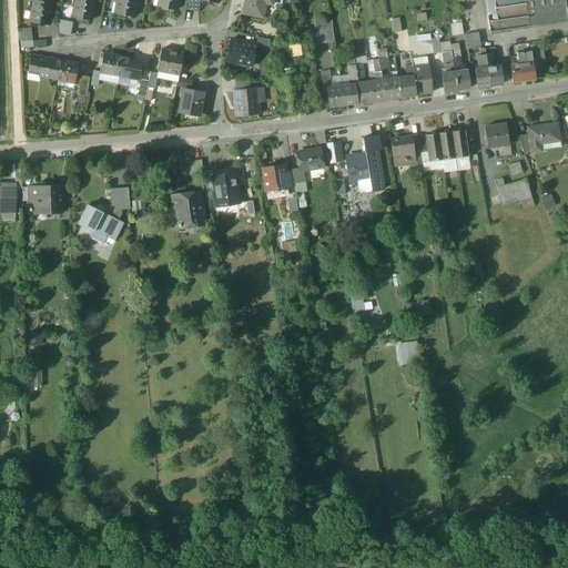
[(93,0),(74,0),(72,17),(90,20),(93,0)]
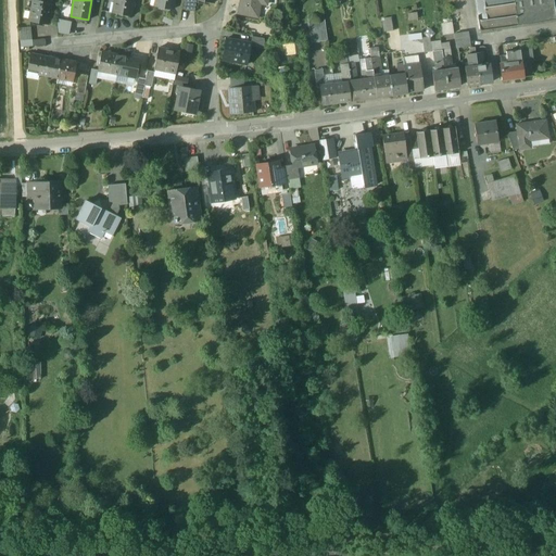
[(133,0),(114,0),(112,13),(129,16),(133,0)]
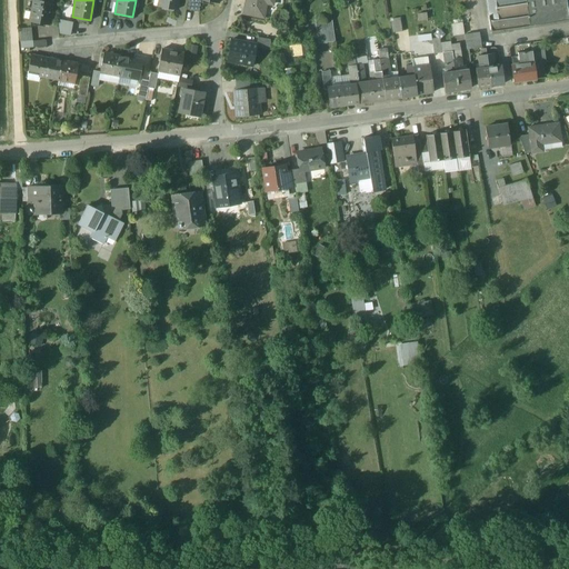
[(177,0),(158,0),(157,6),(176,10),(177,0)]
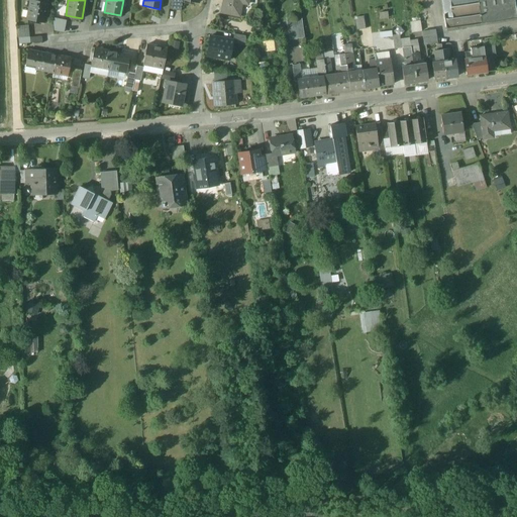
[(180,0),(170,0),(169,9),(180,11),(182,0),(180,0)]
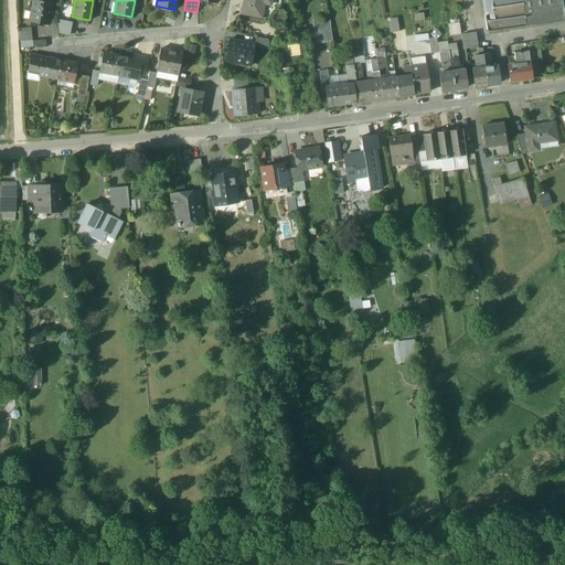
[(244,0),(242,14),(260,18),(264,0),(244,0)]
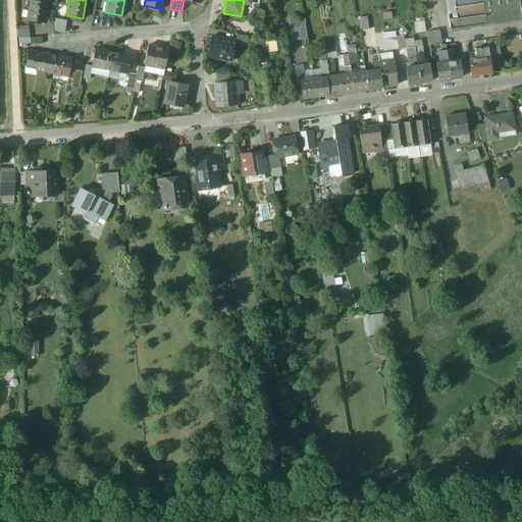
[(445,0),(448,15),(450,30),(521,18),(521,13),(520,0),(445,0)]
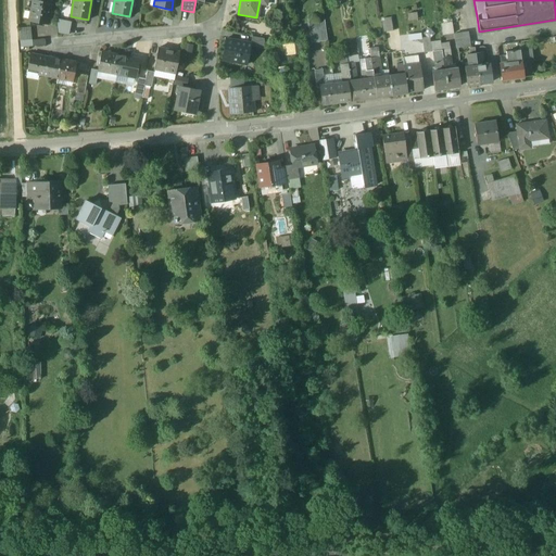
[(50,4),(33,1),(29,21),(47,25),(50,4)]
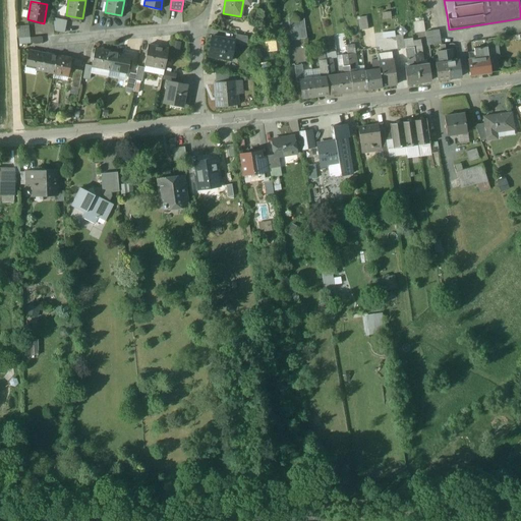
[(54,17),(52,30),(63,32),(65,19),(54,17)]
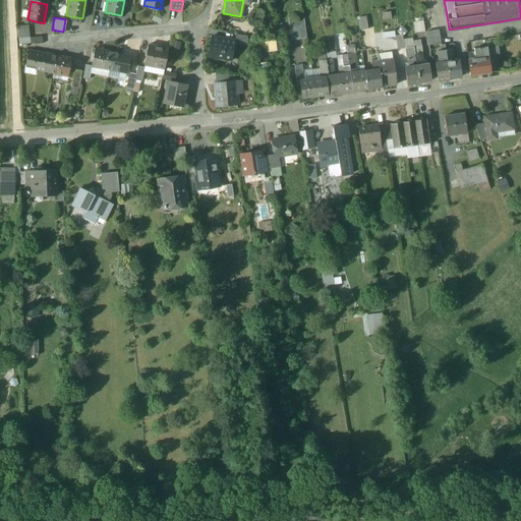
[(365,17),(357,18),(358,31),(367,29),(365,17)]
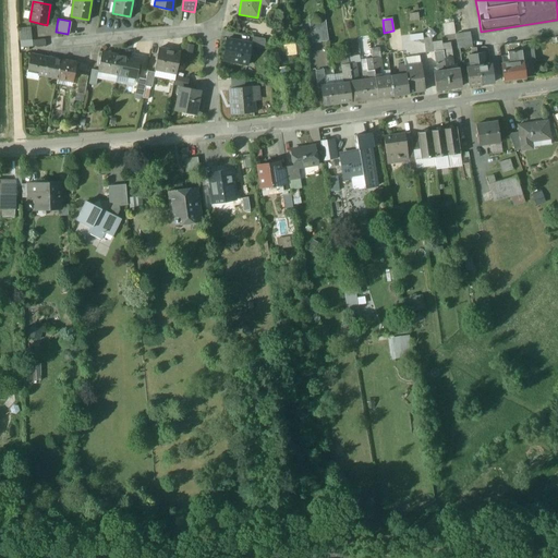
[(325,21),(308,23),(311,43),(327,40),(325,21)]
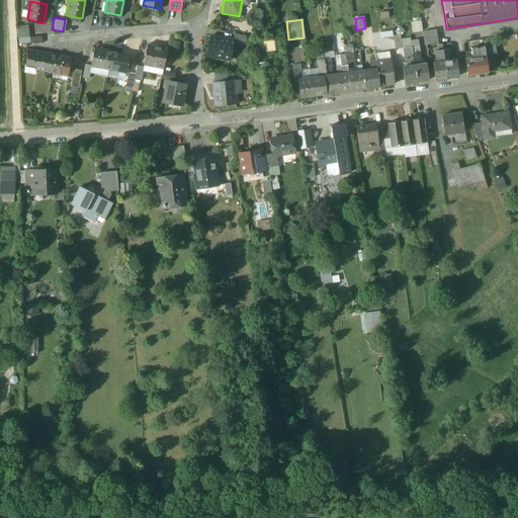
[(412,31),(422,30),(420,20),(410,21),(412,31)]
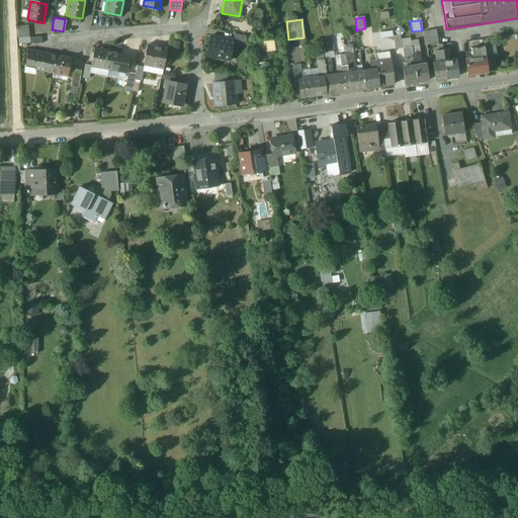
[(27,26),(17,27),(18,38),(28,37),(27,26)]
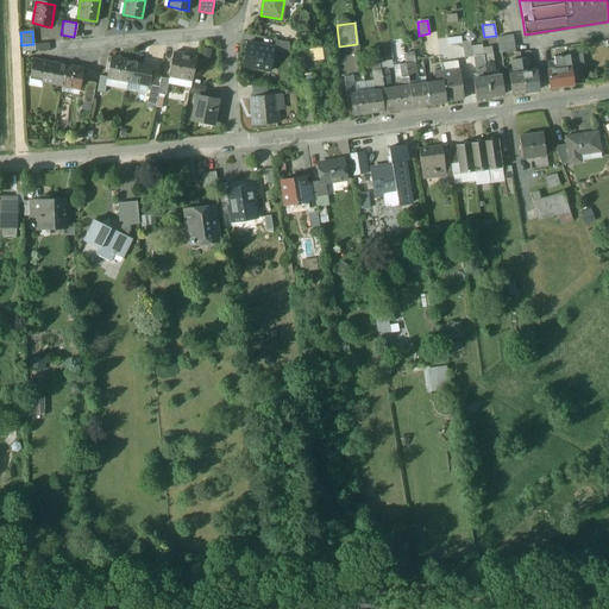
[(512,36),(497,38),(500,52),(514,51),(512,36)]
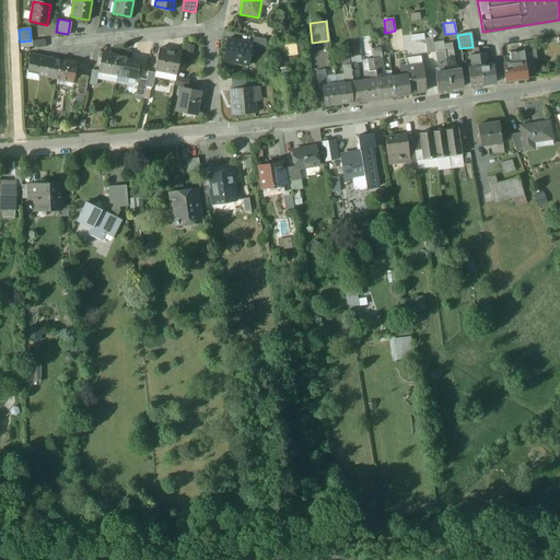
[(266,39),(253,37),(252,44),(253,44),(267,47),(266,39)]
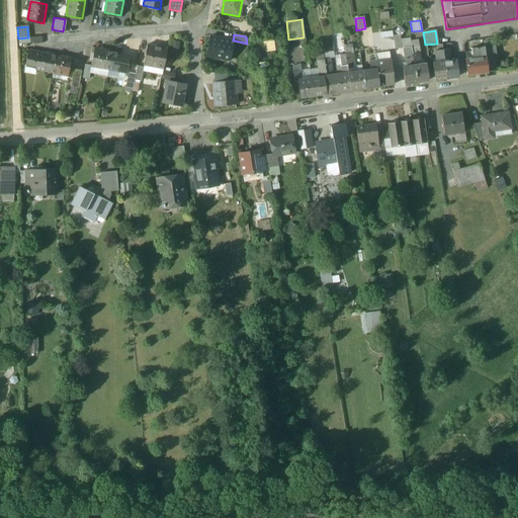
[(233,40),(210,36),(207,57),(230,61),(234,40),(233,40)]
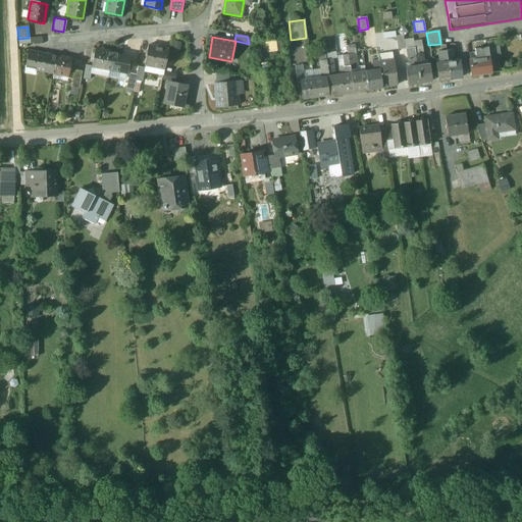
[(181,43),(172,41),(170,50),(179,52),(181,43)]
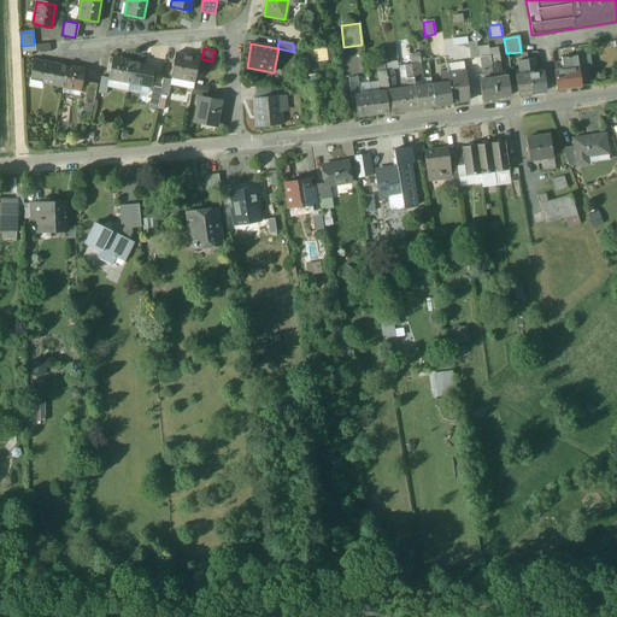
[(329,48),(316,51),(317,60),(330,59),(329,48)]
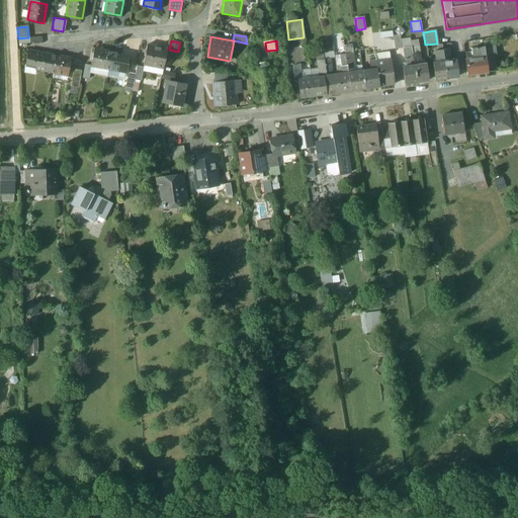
[(415,42),(410,42),(411,48),(412,55),(418,54),(419,54),(420,48),(419,47),(416,47),(415,42)]
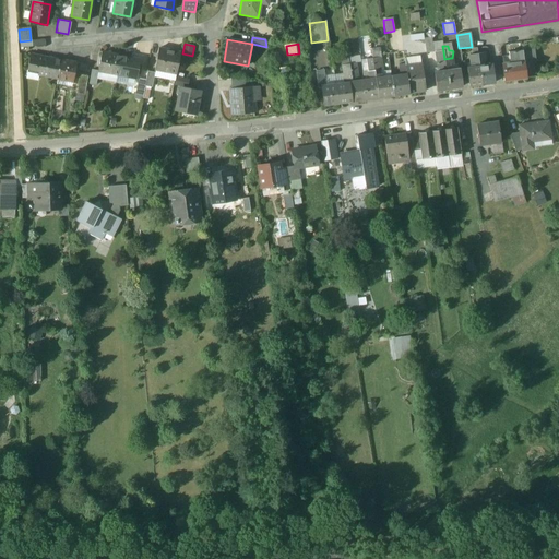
[(180,52),(158,48),(154,70),(176,74),(180,52)]
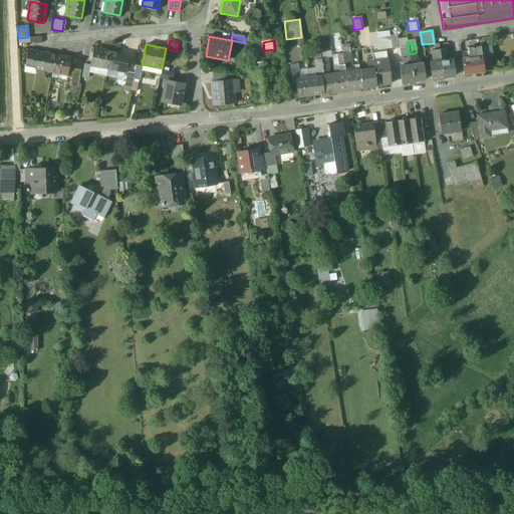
[(408,47),(400,48),(402,63),(406,62),(407,66),(411,65),(409,54),(408,47)]
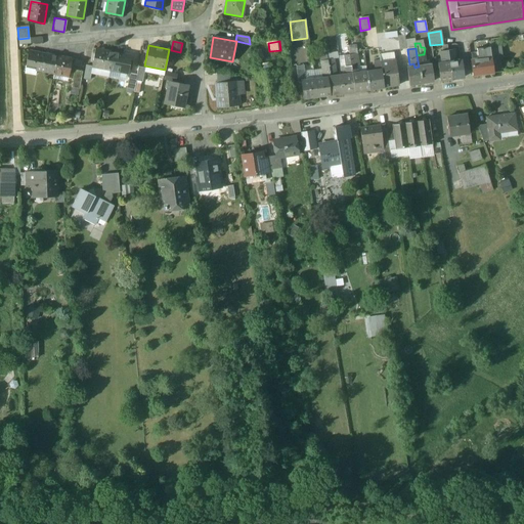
[(443,51),(439,52),(440,60),(444,60),(444,62),(449,62),(447,51),(447,50),(447,48),(442,49),(443,51)]
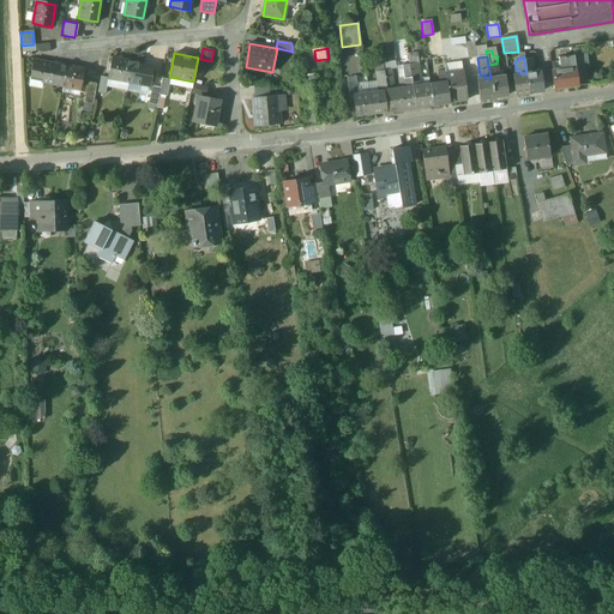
[(573,56),(558,58),(559,70),(575,67),(573,56)]
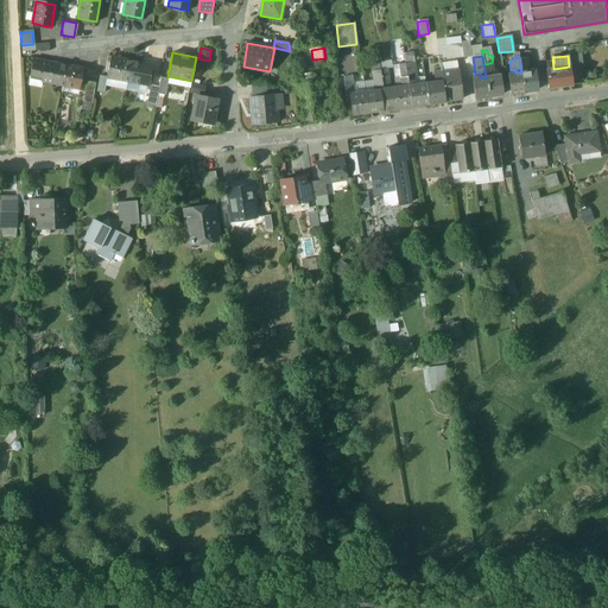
[(131,62),(109,57),(106,77),(127,81),(131,62)]
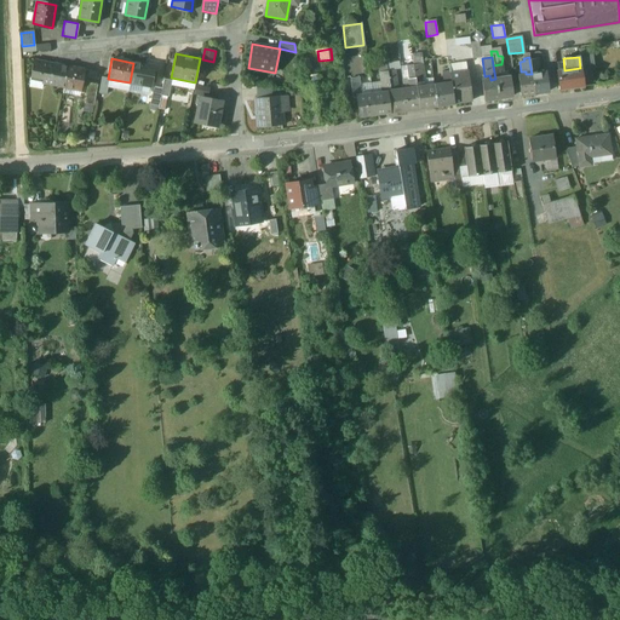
[(46,62),(33,59),(29,81),(42,84),(46,63),(46,62)]
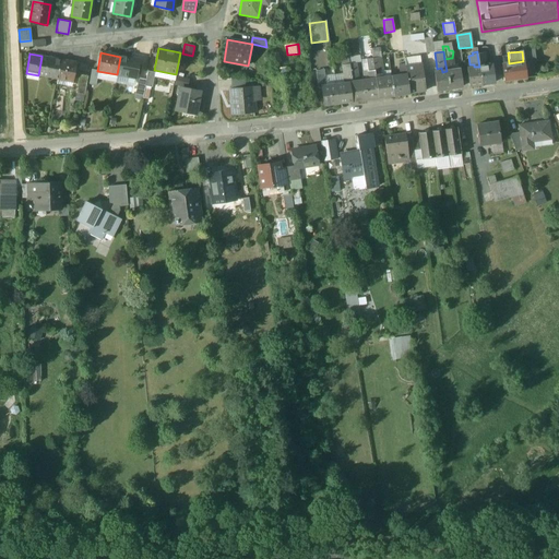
[(347,55),(341,56),(342,66),(349,64),(347,55)]
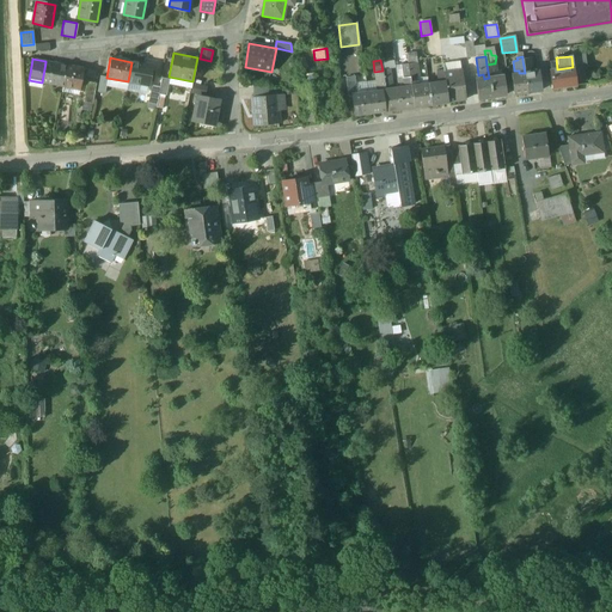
[(441,60),(432,61),(434,78),(435,79),(444,78),(444,73),(441,60)]
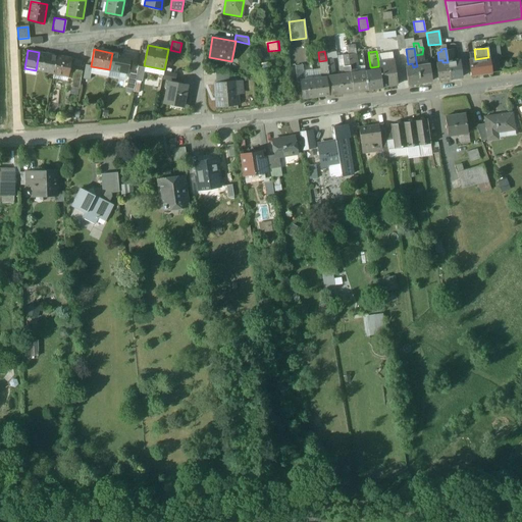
[(39,53),(36,70),(53,73),(57,57),(39,53)]
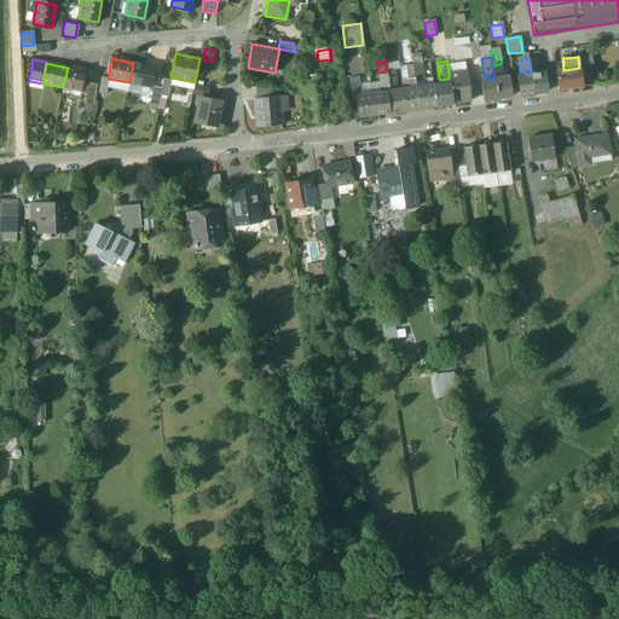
[(155,67),(133,63),(129,82),(140,85),(151,87),(155,67)]
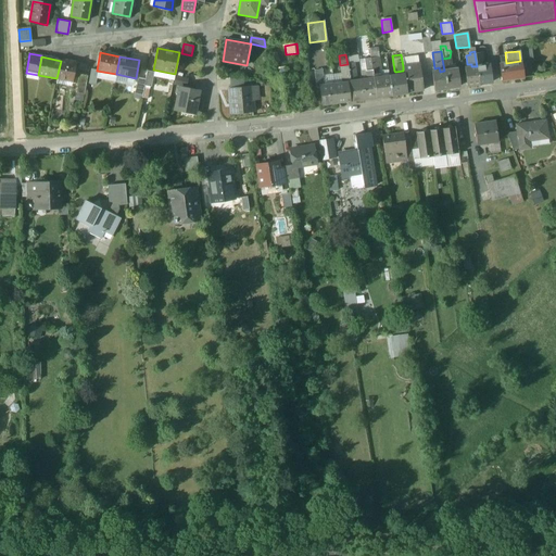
[(376,58),(370,58),(373,71),(373,75),(379,74),(380,73),(378,57),(376,58)]
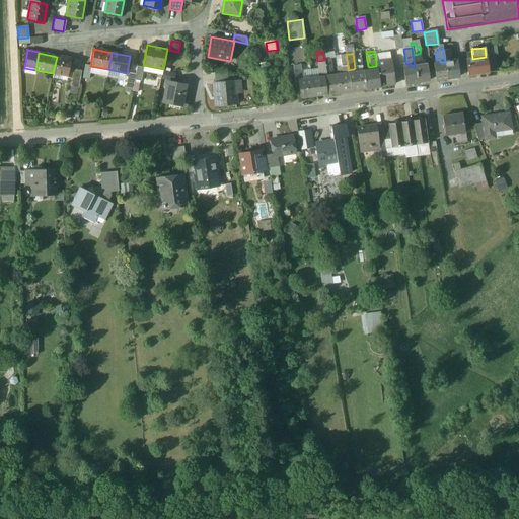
[(302,80),(298,55),(291,56),(295,82),(298,81),(298,80),(302,80)]
